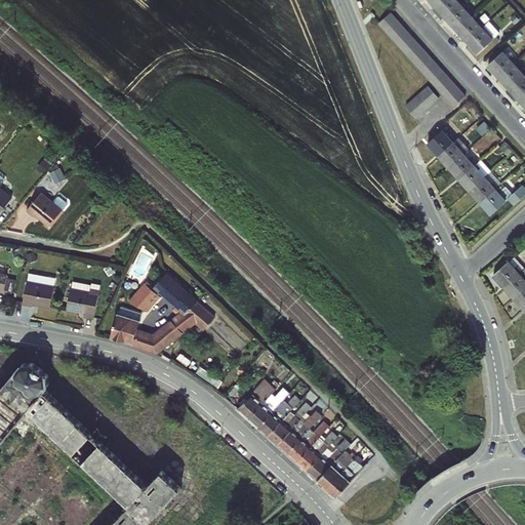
[(443,16),(460,0),(434,0),(431,3),(443,16)]
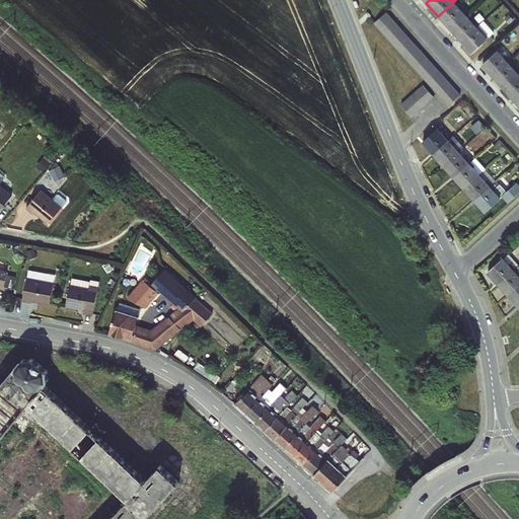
[(450,29),(467,15),(461,8),(462,7),(455,0),(438,16),(450,29)]
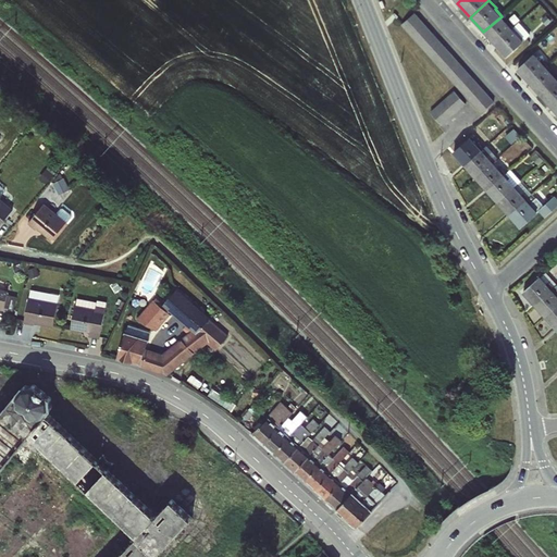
[(494,102),(415,13),(400,25),(481,114),(494,102)]
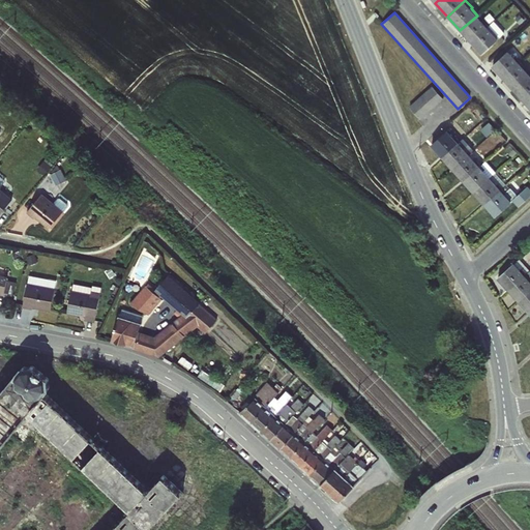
[(470,42),(488,27),(477,16),(460,30),(470,42)]
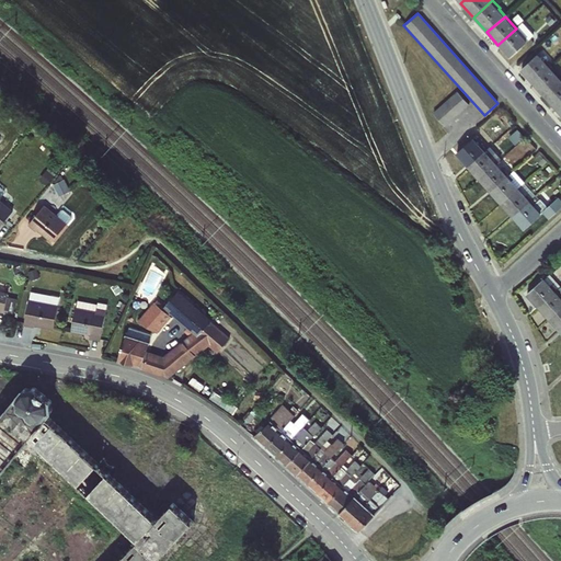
[(516,29),(497,45),(510,58),(527,42),(516,29)]
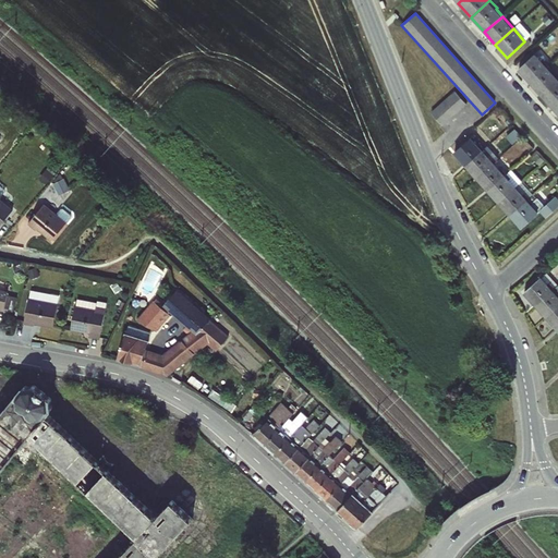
[(529,82),(547,68),(535,53),(518,70),(529,82)]
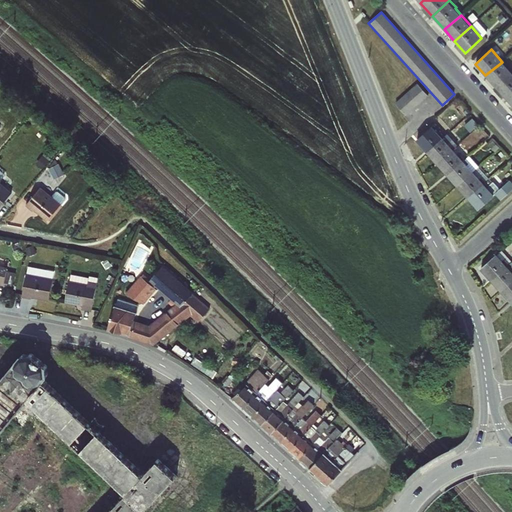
[(495,87),(511,73),(511,72),(502,62),(485,75),(495,87)]
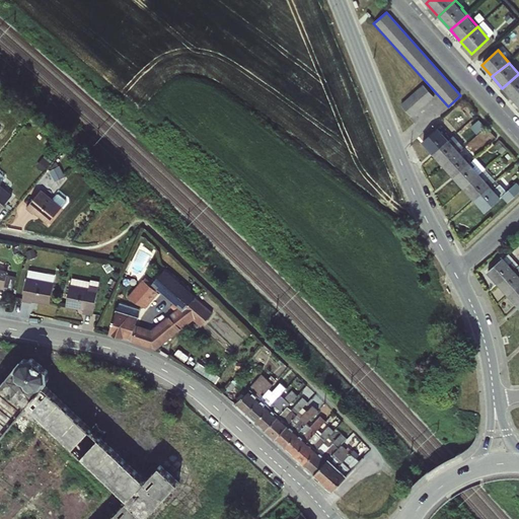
[(512,99),(518,92),(518,74),(502,88),(512,99)]
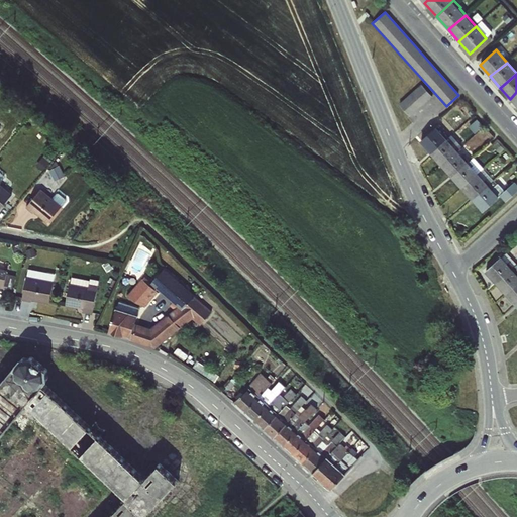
[(410,117),(432,97),(421,84),(399,104),(410,117)]
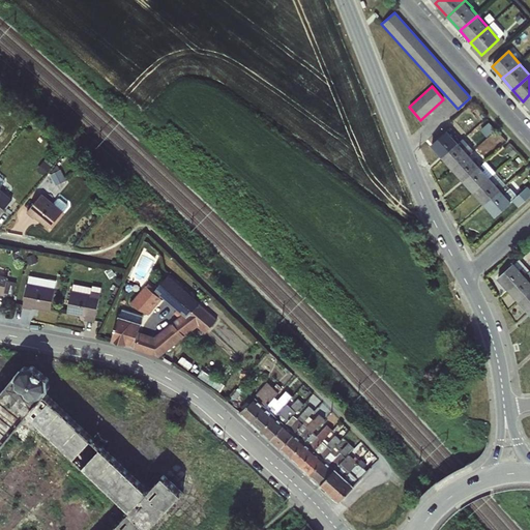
[(442,159),(460,144),(447,130),(430,146),(442,159)]
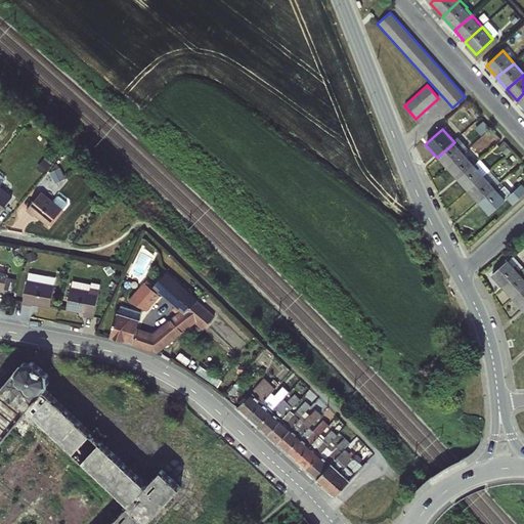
[(445,167),(464,151),(454,142),(437,158),(445,167)]
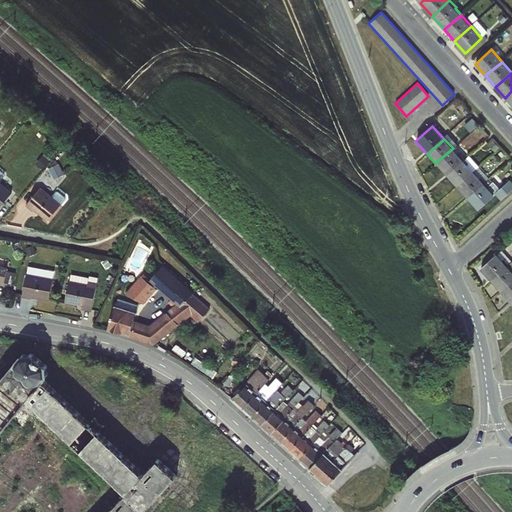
[(446,175),(464,160),(458,153),(453,148),(435,163),(446,175)]
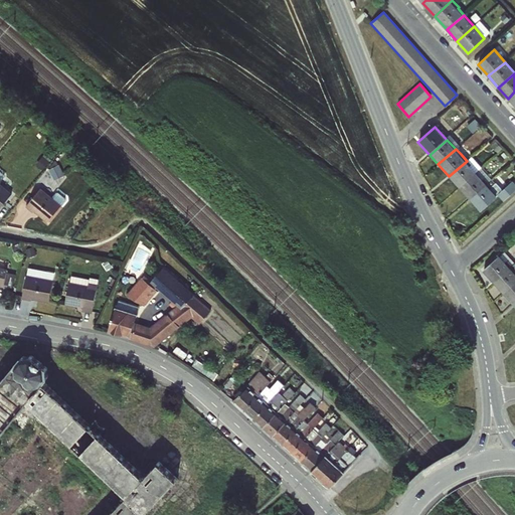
[(461,189),(483,170),(471,157),(467,161),(449,176),(461,189)]
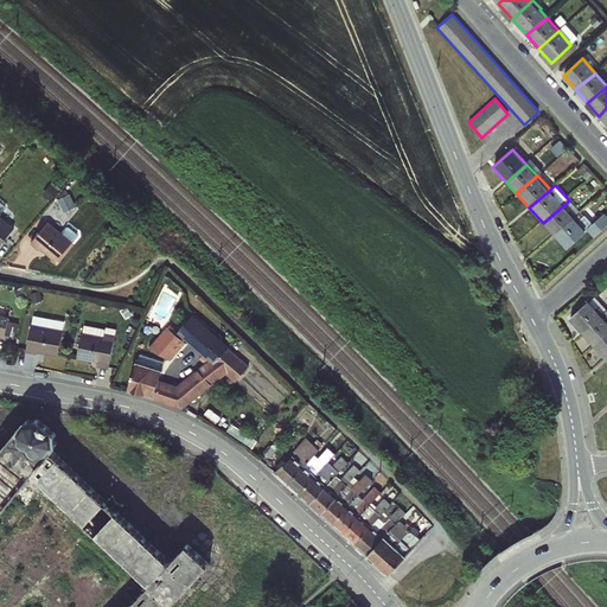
[(555,236),(575,216),(580,212),(569,200),(543,223),(555,236)]
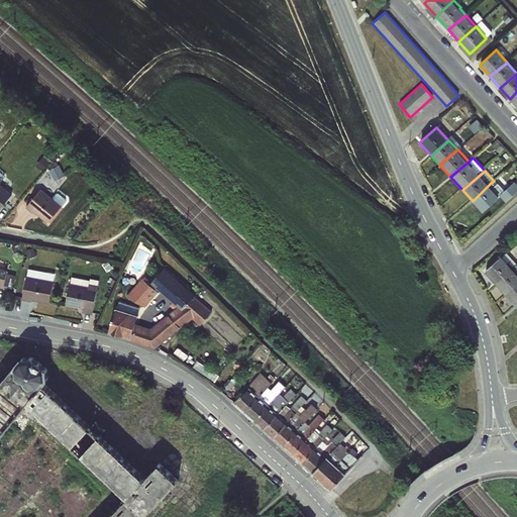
[(2,183),(0,181),(0,209),(12,195),(0,185),(2,183)]
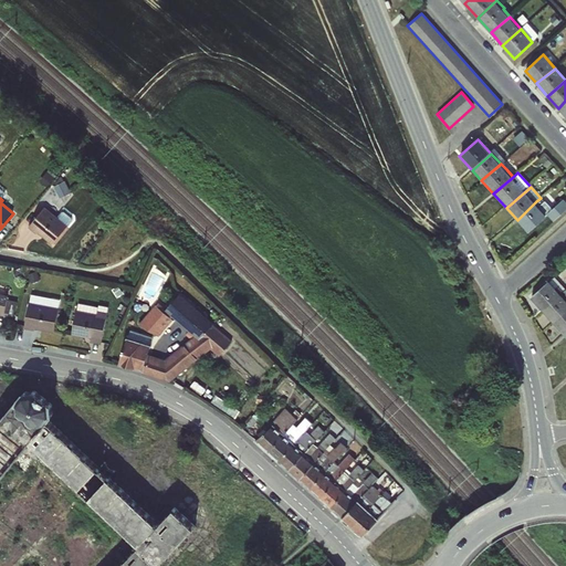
[(536,201),(517,220),(528,232),(547,216),(553,222),(565,209),(565,201),(563,199),(552,209),(545,201),(540,206),(536,201)]
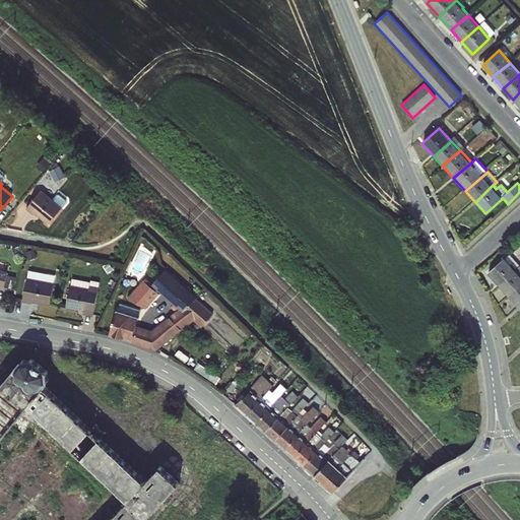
[(48,224),(62,207),(41,190),(25,209),(34,215),(35,214),(48,224)]
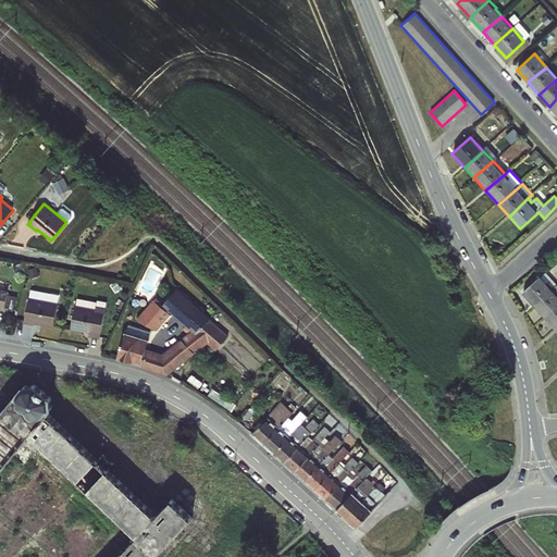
[(535,308),(556,287),(556,285),(545,273),(522,293),(535,308)]
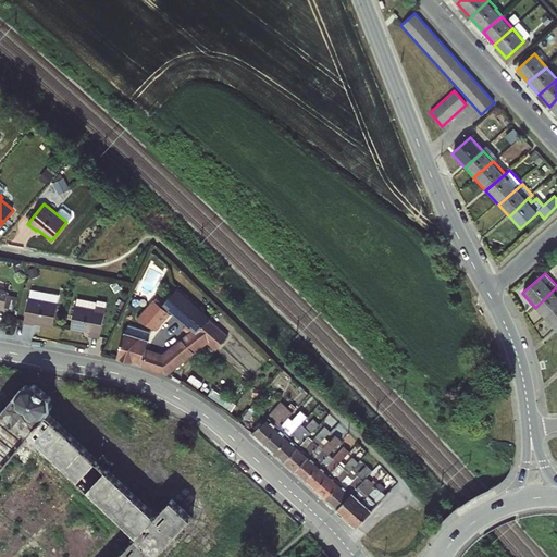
[(556,287),(535,308),(545,318),(556,308),(556,287)]
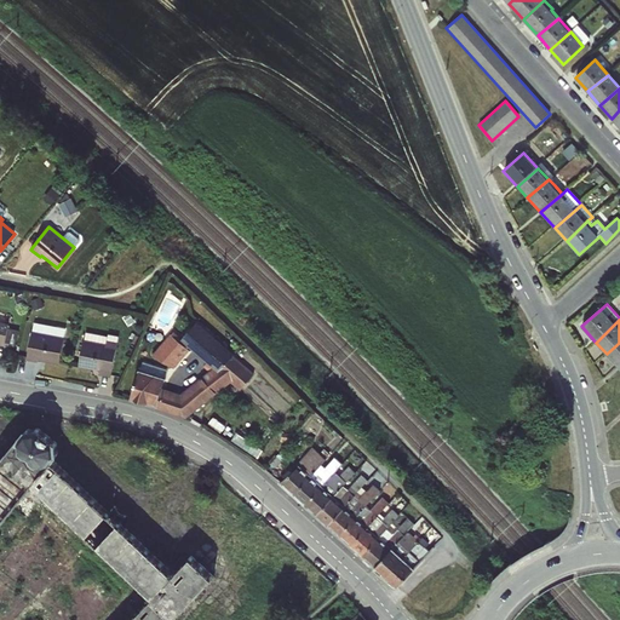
[(256,373),(197,321),(181,339),(213,369),(181,394),(164,389),(170,371),(143,362),(130,401),(185,419),(230,384),(240,391),(256,373)]
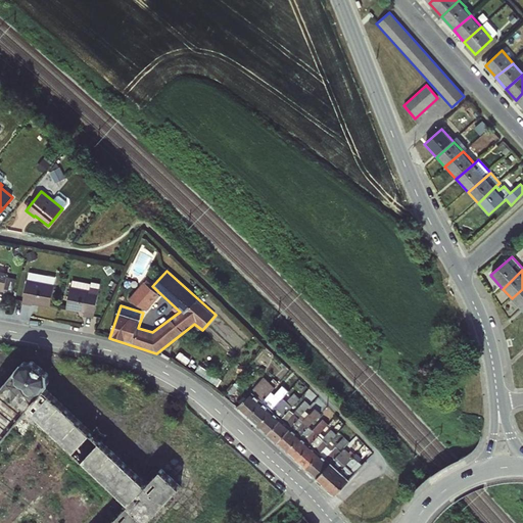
[(50,307),(54,285),(27,280),(21,304),(33,306),(33,304),(50,307)]
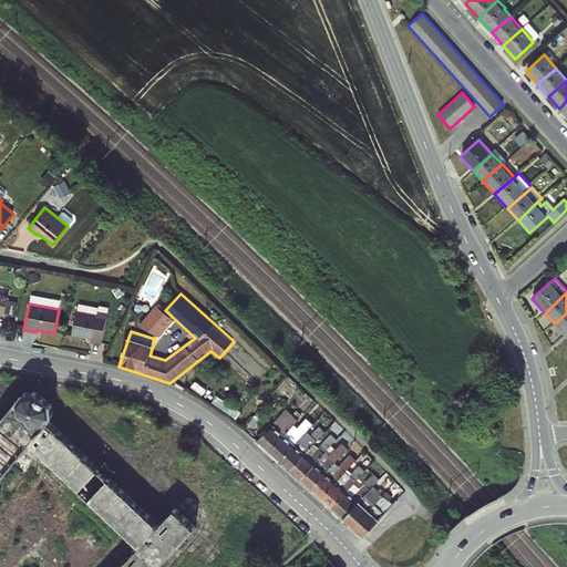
[(101,346),(107,313),(99,311),(96,316),(76,311),(72,336),(91,339),(91,343),(101,346)]
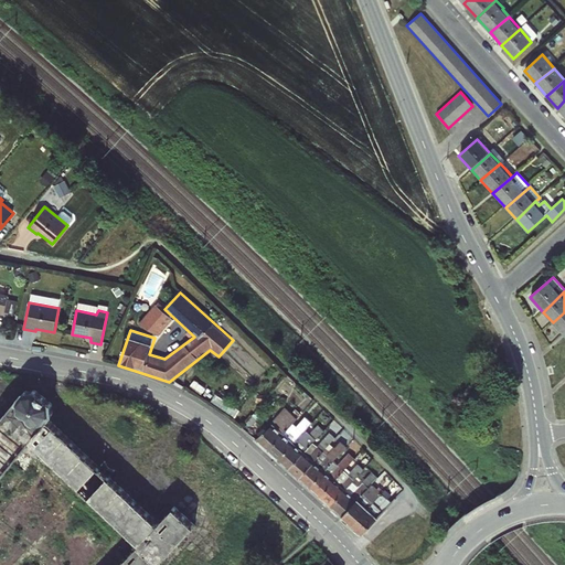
[(564,312),(553,322),(562,333),(564,331),(564,312)]
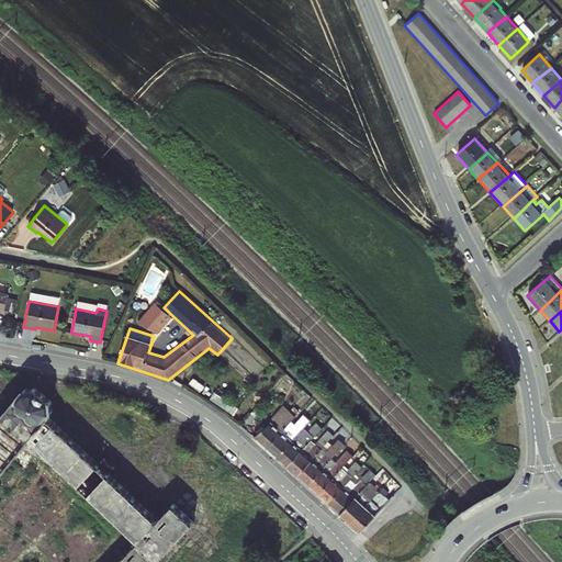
[(18,394),(0,415),(0,495),(19,473),(115,557),(110,561),(170,561),(201,528),(169,501),(158,515),(111,474),(116,469),(102,457),(98,461),(53,422),(52,397),(35,385),(18,394)]
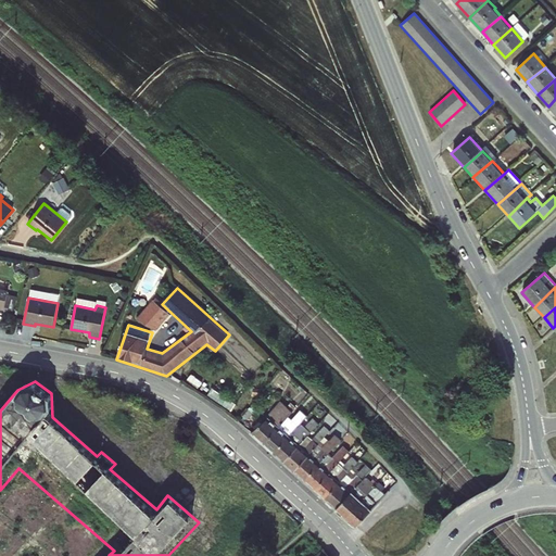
[(264,443),(289,417),(297,407),(291,402),(287,406),(280,401),(266,416),(266,417),(252,432),(264,443)]
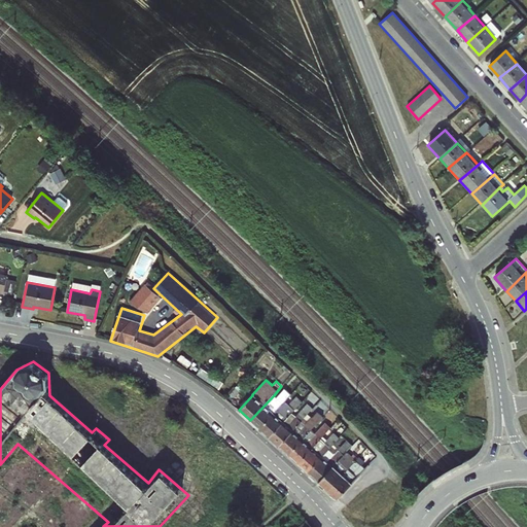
[(262,430),(285,400),(291,394),(285,388),(276,397),(274,395),(250,420),(262,430)]
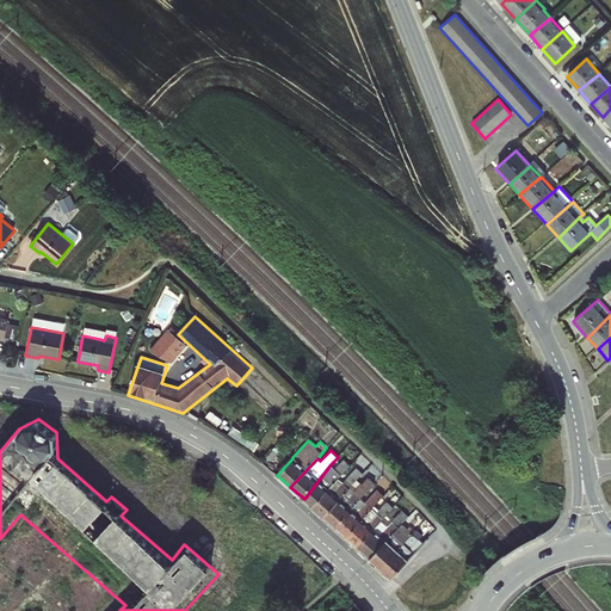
[(313,507),(339,479),(353,463),(346,457),(335,468),(331,464),(304,499),(313,507)]
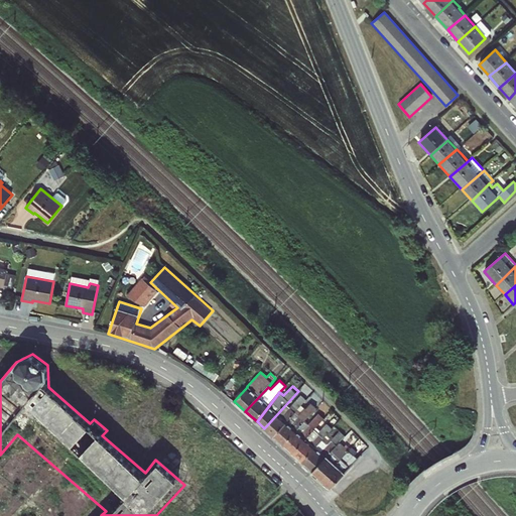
[(273,436),(298,409),(306,400),(301,395),(289,407),(286,404),(264,428),(273,436)]
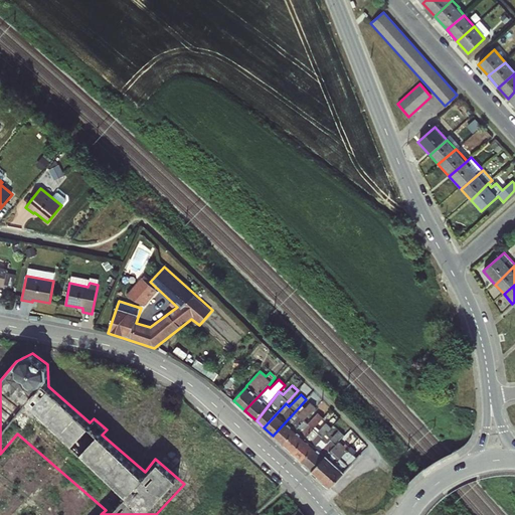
[(282,445),(304,420),(316,407),(310,401),(306,405),(301,411),(298,408),(273,436),(282,445)]
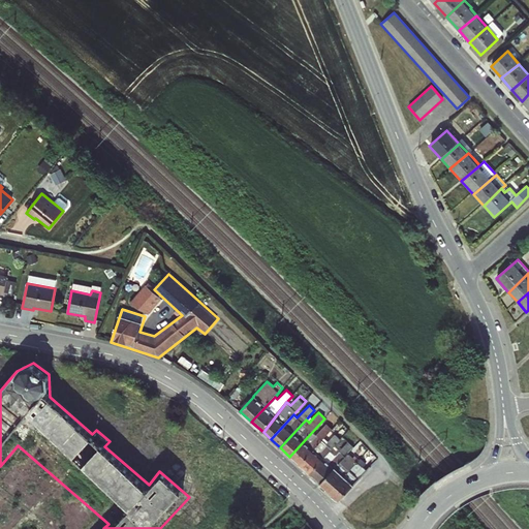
[(300,466),(324,438),(333,429),(327,424),(316,435),(312,432),(289,457),(300,466)]
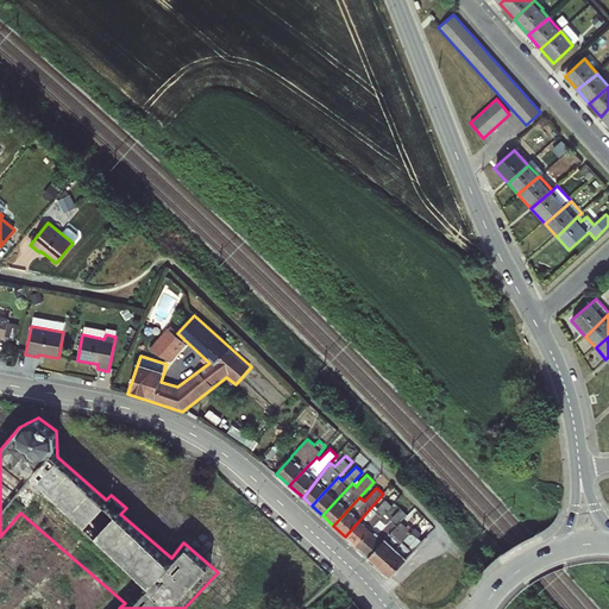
[(356,547),(381,520),(403,495),(396,489),(377,508),(374,504),(345,537),(356,547)]
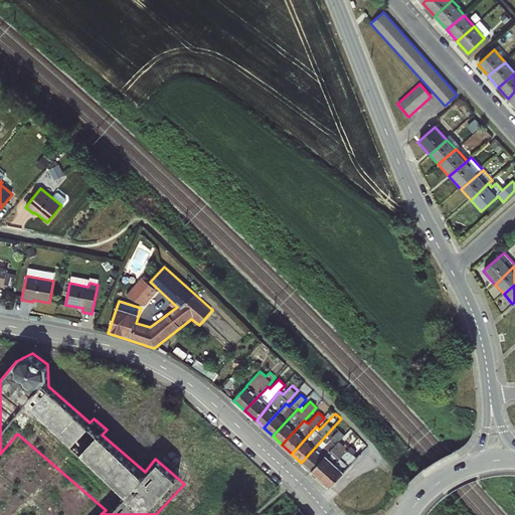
[(312,472),(339,441),(345,435),(339,430),(326,444),(322,440),(301,463),(312,472)]
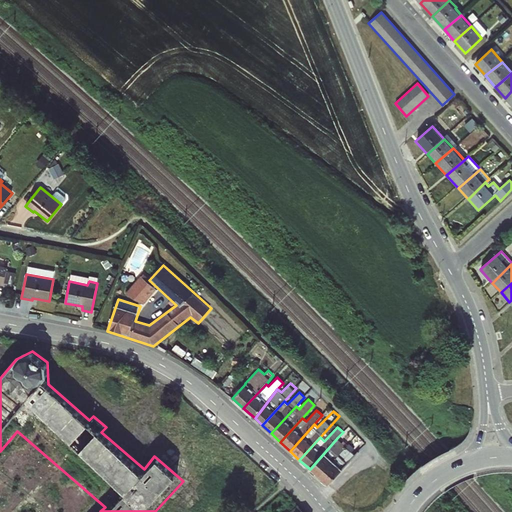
[(319,477),(346,446),(337,438),(310,469),(319,477)]
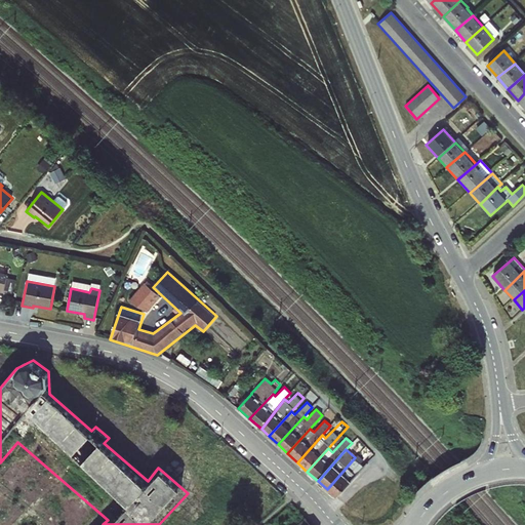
[(355,457),(327,489),(334,497),(363,467),(361,463),(364,460),(358,454),(355,457)]
